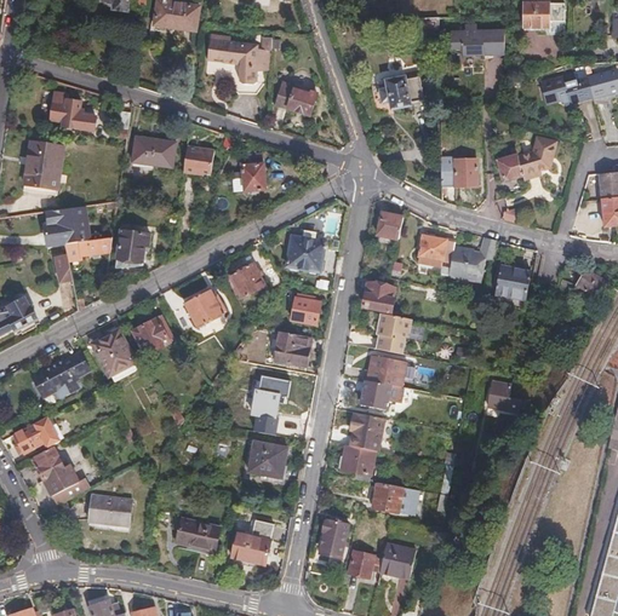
[(205,1),(196,0),(161,0),(159,19),(179,23),(201,26),(205,1)]
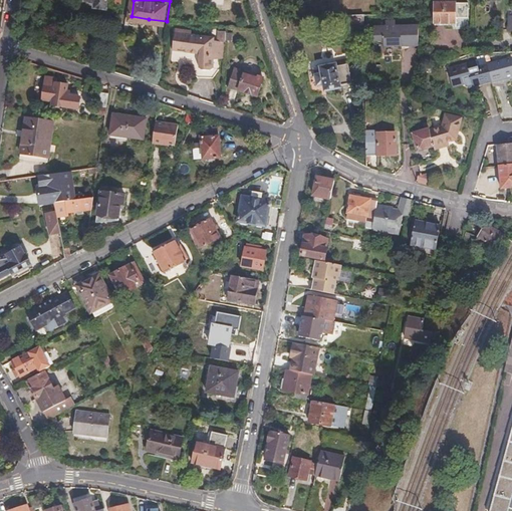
[(453,3),(433,3),(433,23),(446,22),(454,22),(454,18),(466,18),(465,3),(453,3)]
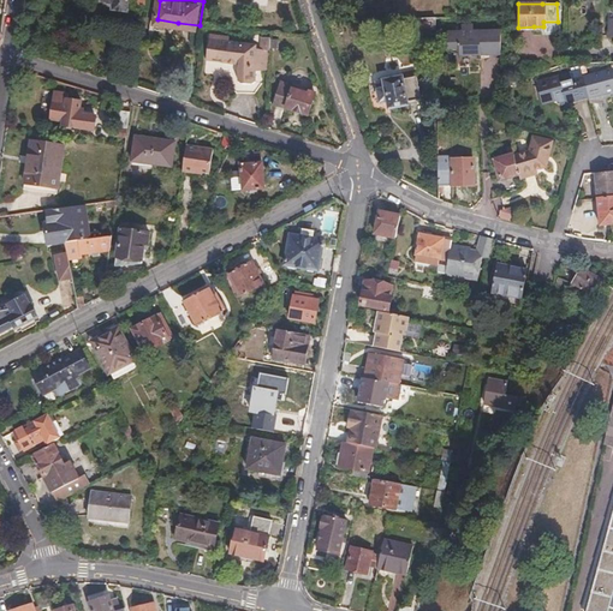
[(434,41),(434,18),(417,18),(417,33),(430,33),(430,41),(434,41)]
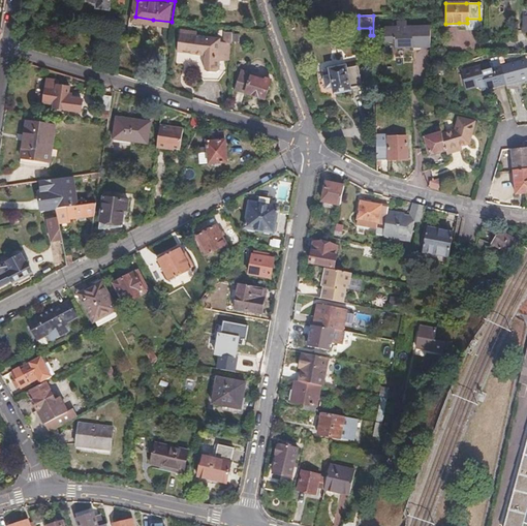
[(430,26),(405,27),(405,21),(396,21),(397,26),(384,26),(384,43),(395,43),(395,49),(430,48),(430,26)]
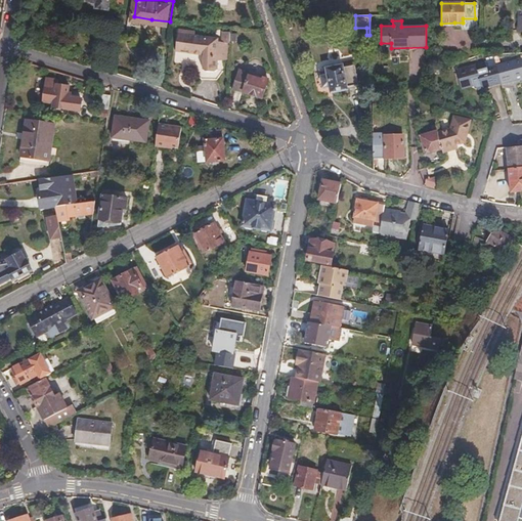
[(222,63),(222,55),(223,34),(199,31),(200,27),(182,26),(179,48),(201,50),(207,51),(207,64),(210,67),(219,67),(222,63)]
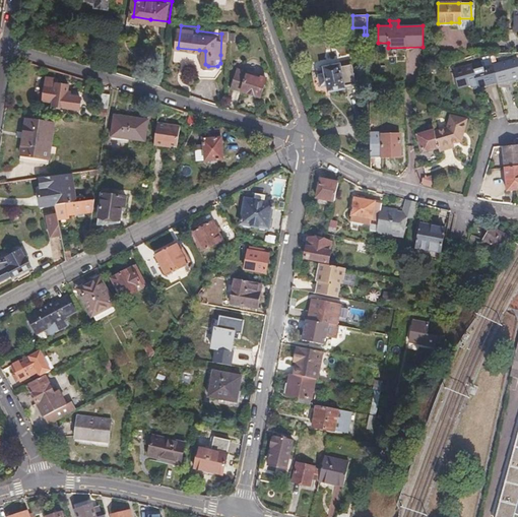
[(220,55),(231,55),(232,27),(221,26),(221,34),(220,55)]
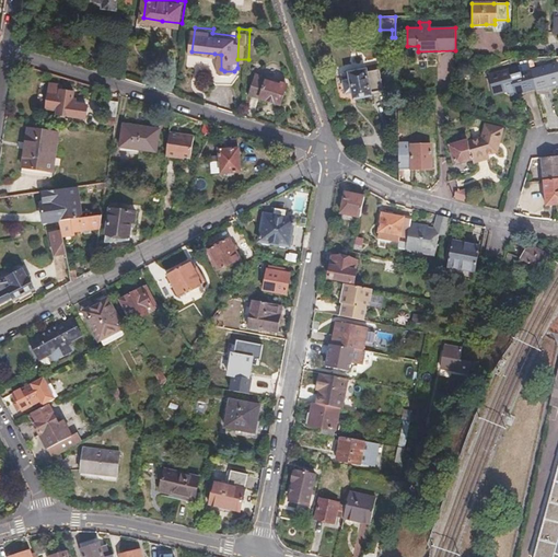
[(516,93),(534,88),(530,69),(527,61),(508,67),(510,73),(507,73),(506,68),(486,73),(492,95),(509,91),(510,95),(516,93)]
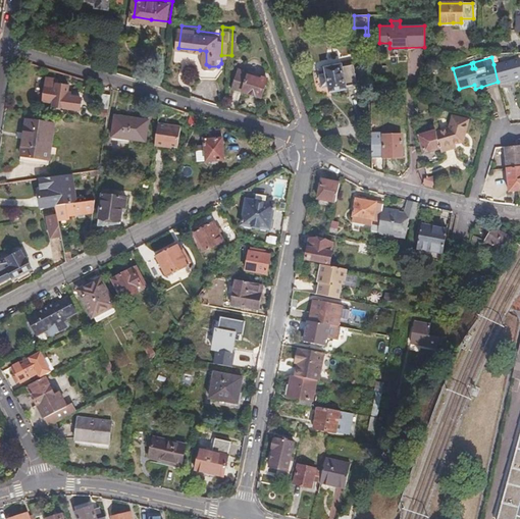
[(494,64),(498,82),(516,78),(519,75),(519,57),(494,64)]
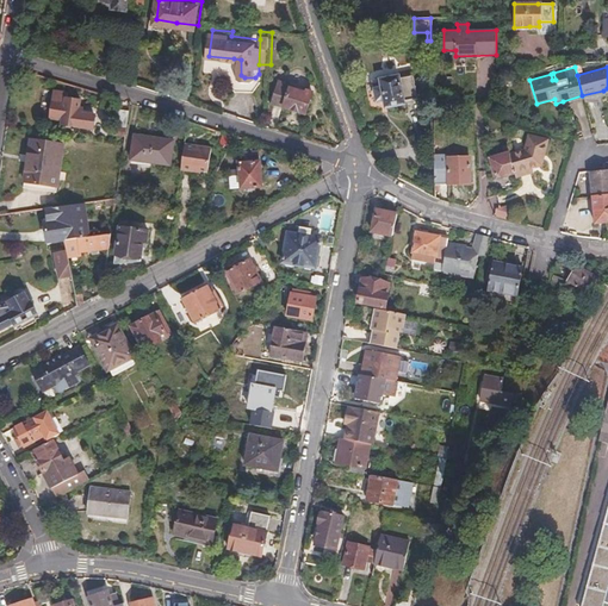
[(382,88),(373,91),(377,102),(384,101),(385,110),(392,108),(403,106),(403,102),(417,100),(413,76),(399,80),(398,77),(380,82),(382,88)]
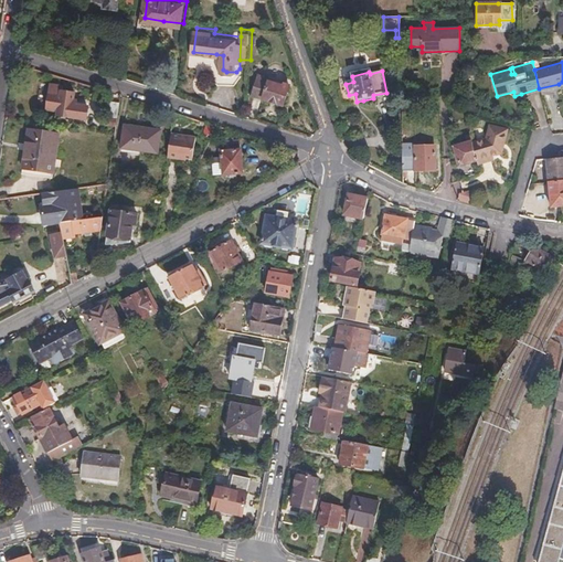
[(268,78),(257,75),(251,95),(273,102),(283,105),(289,85),(287,84),(284,83),(283,85),(268,81),(268,78)]
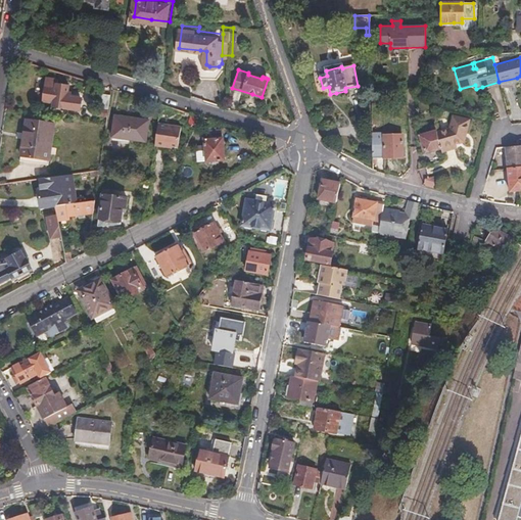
[(57,81),(45,79),(42,100),(52,102),(51,106),(63,108),(67,87),(59,86),(56,85),(57,81)]
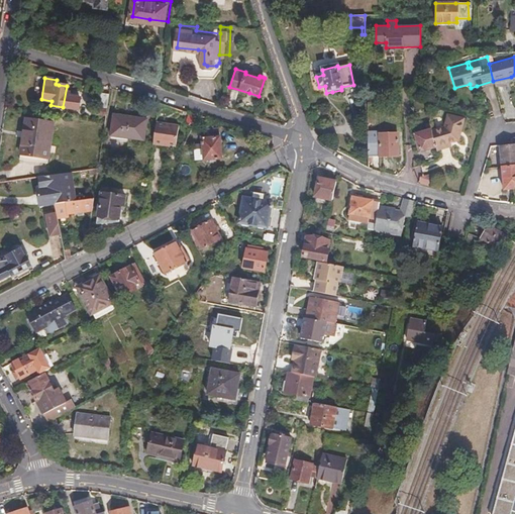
[(111,104),(112,91),(104,90),(102,103),(111,104)]
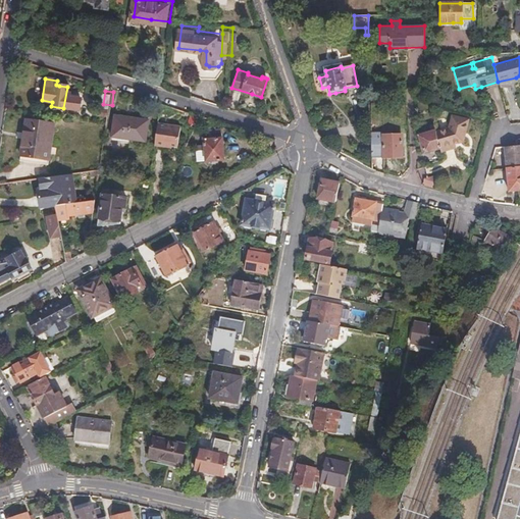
[(136,113),(118,111),(115,134),(150,138),(152,115),(136,113)]
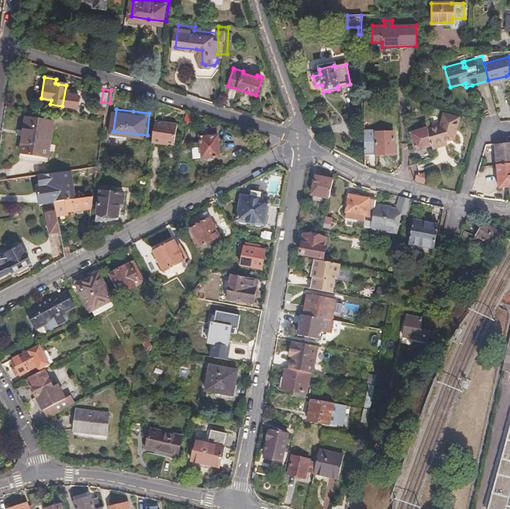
[(22,135),(19,152),(42,155),(44,139),(50,139),(52,120),(24,116),(22,135)]
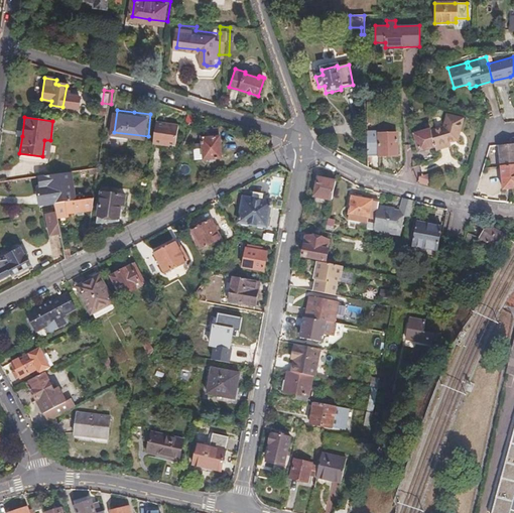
[(159,119),(156,141),(166,142),(166,140),(180,142),(182,122),(171,120),(159,119)]
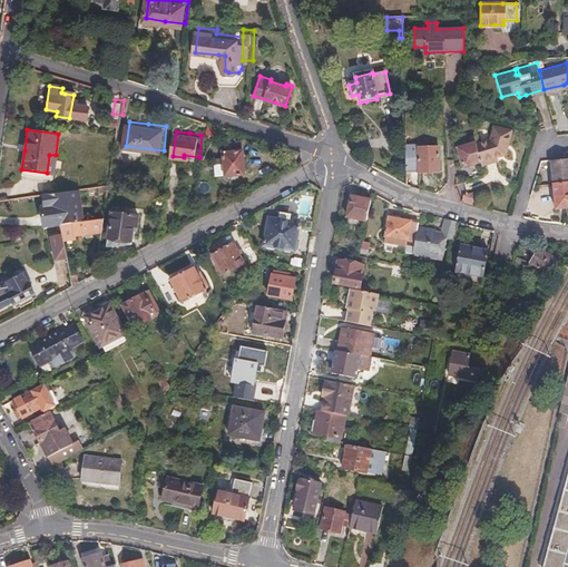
[(482,168),(498,163),(497,156),(505,154),(508,136),(491,132),(488,146),(477,149),(481,163),(482,168)]
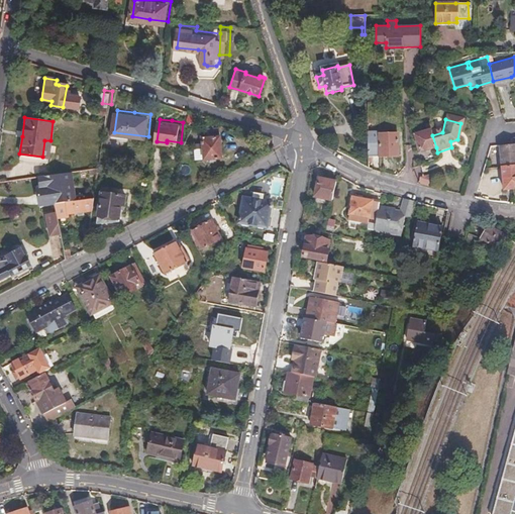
[(369,129),(369,168),(373,169),(373,156),(380,156),(380,132),(380,129),(369,129)]
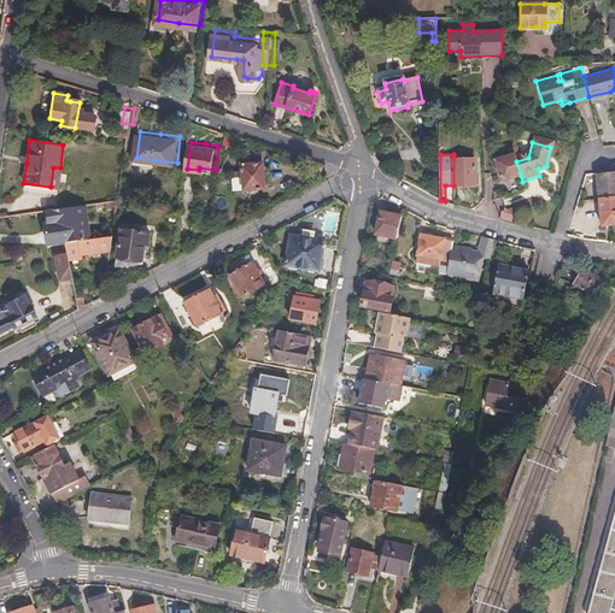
[(241,157),(241,171),(242,190),(263,189),(262,155),(241,157)]
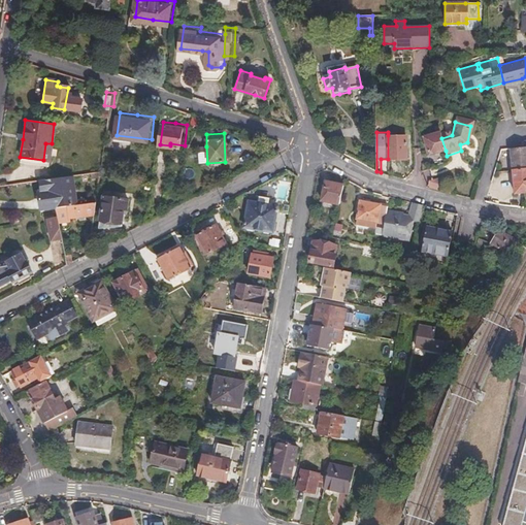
[(441,138),(440,133),(425,138),(430,156),(446,151),(441,138)]
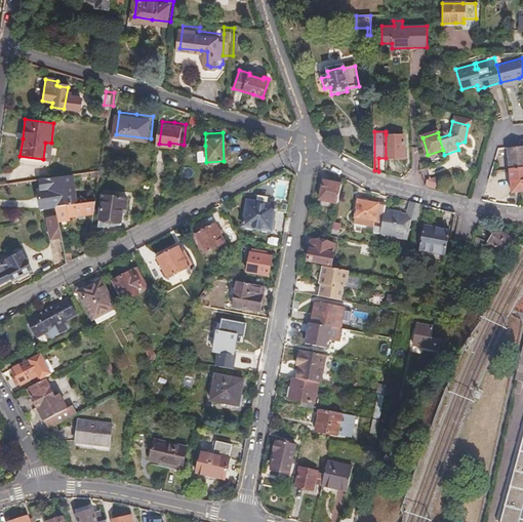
[(386,134),(386,158),(404,157),(403,134),(386,134)]
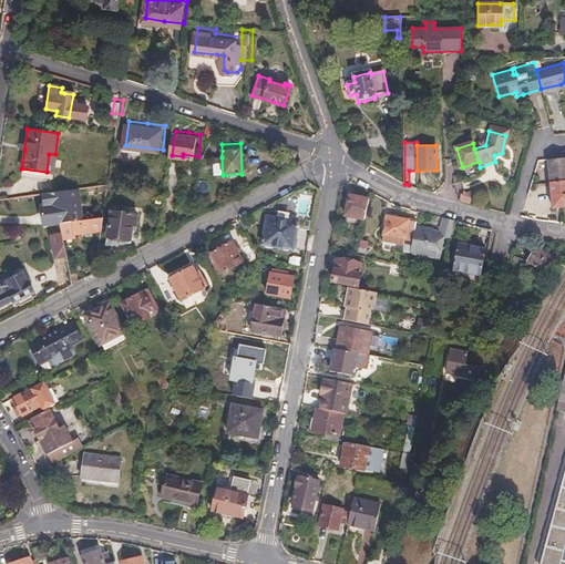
[(47,172),(21,168),(21,175),(52,180),(55,154),(49,154),(47,172)]
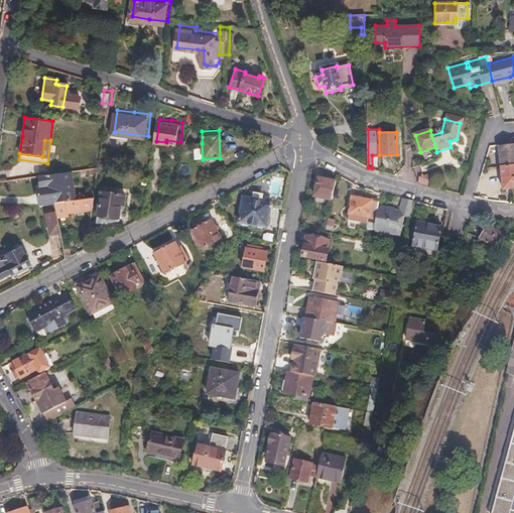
[(513,142),(512,142),(499,143),(503,191),(513,190),(513,142)]
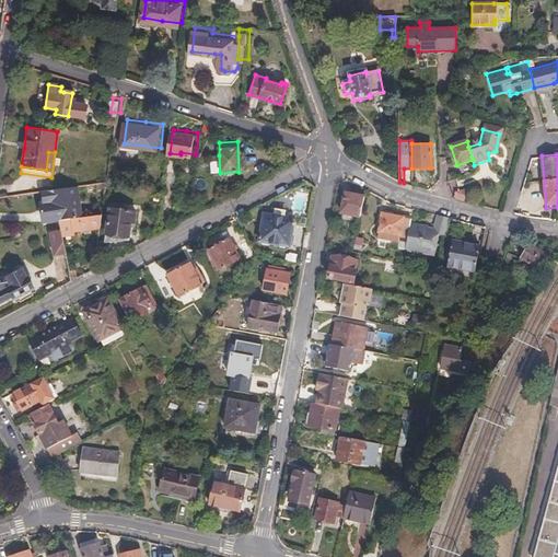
[(220,173),(219,155),(210,155),(210,173),(220,173)]
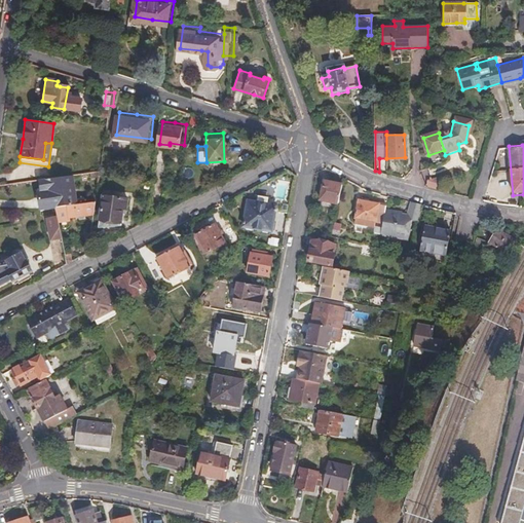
[(79,200),(79,199),(76,171),(42,176),(43,187),(54,186),(54,189),(57,203),(61,202),(79,200)]
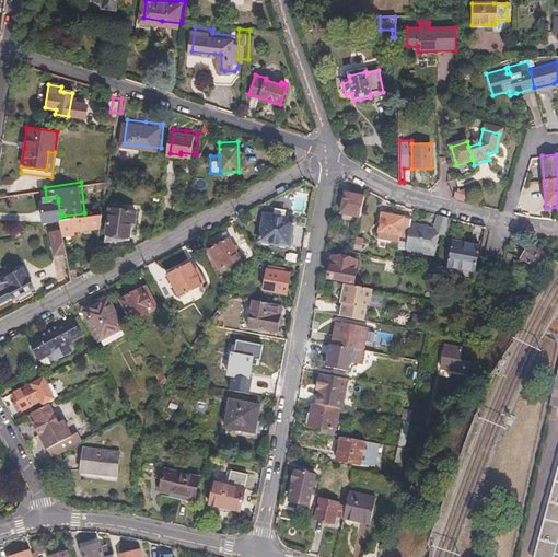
[(339,215),(358,218),(362,199),(343,195),(339,215)]
